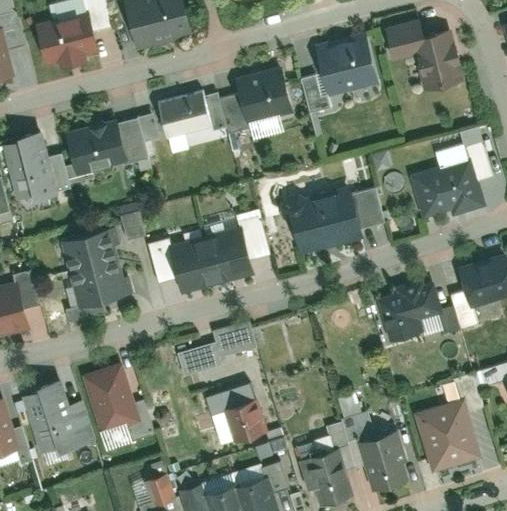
[(116,0),(132,54),(189,39),(178,0),(116,0)]
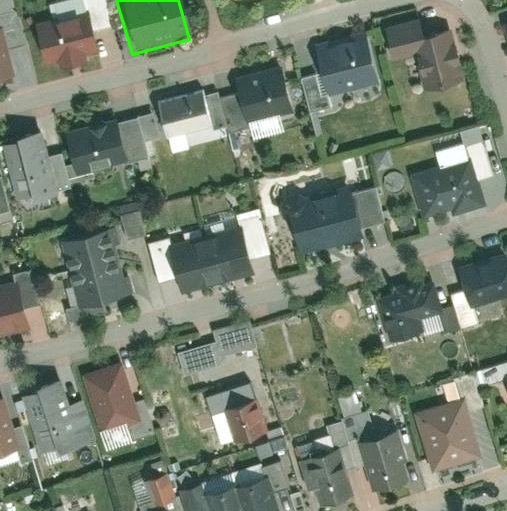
[(45,68),(59,64),(62,72),(87,65),(85,57),(97,54),(85,11),(34,24),(45,68)]
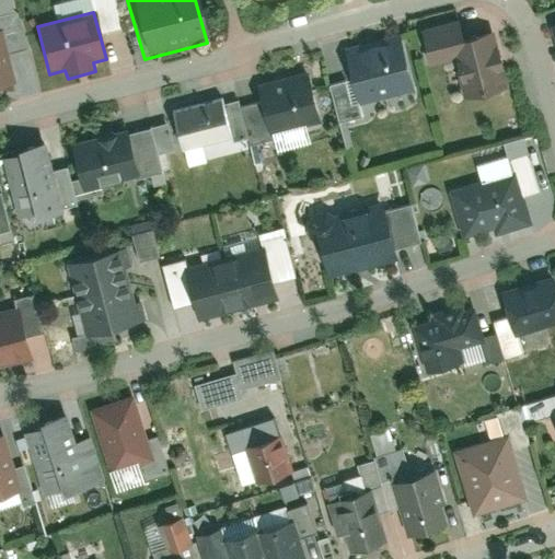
[(460,102),(504,90),(496,63),(499,62),(497,55),(494,56),(487,33),(461,39),(454,18),(414,28),(425,67),(449,60),(460,102)]
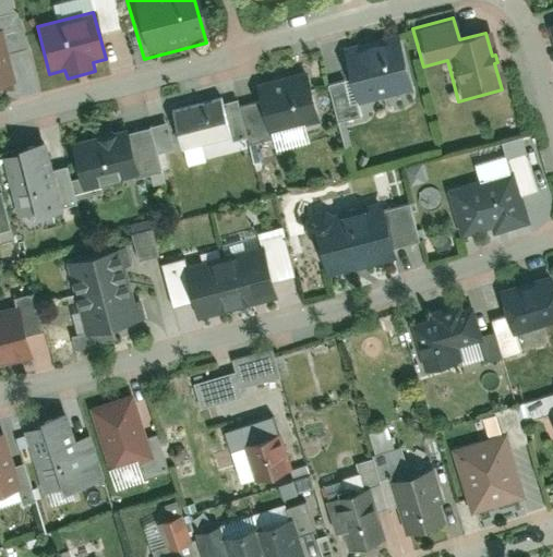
[(410,89),(395,36),(346,50),(346,48),(338,50),(343,65),(344,64),(355,105),(410,89)]
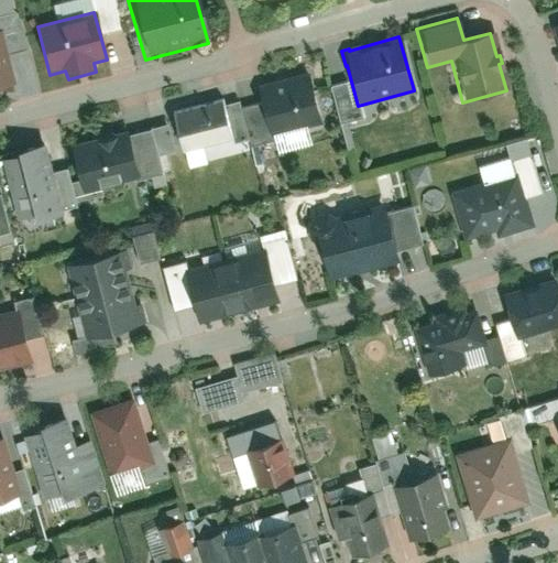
[(0,93),(13,89),(0,39),(0,93)]
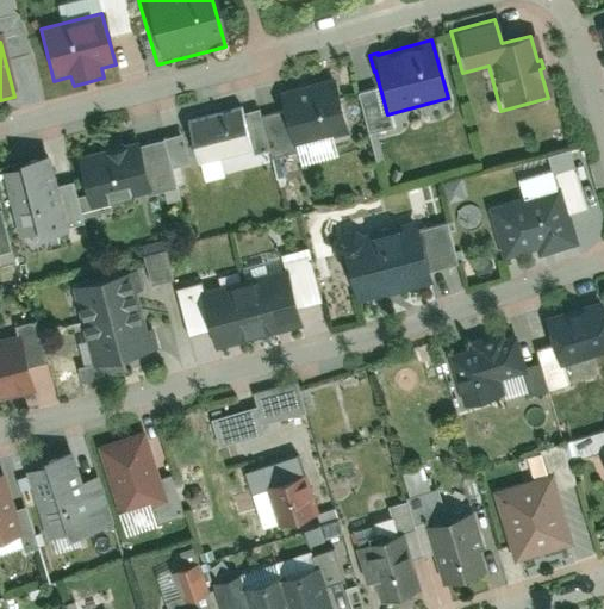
[(348,135),(332,80),(275,95),(291,150),(348,135)]
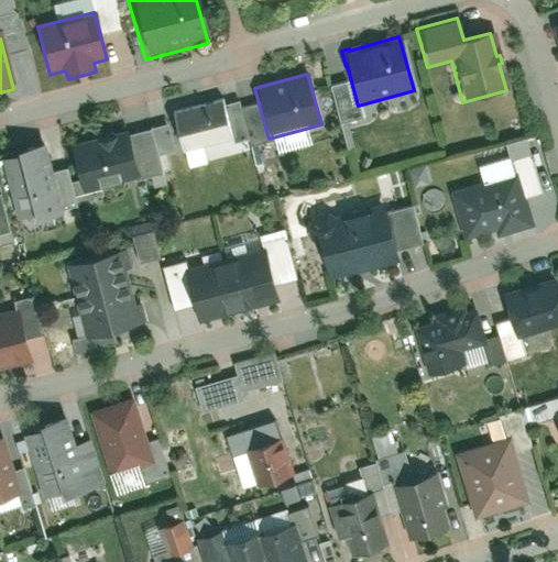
[(234,146),(221,99),(167,113),(181,161),(234,146)]
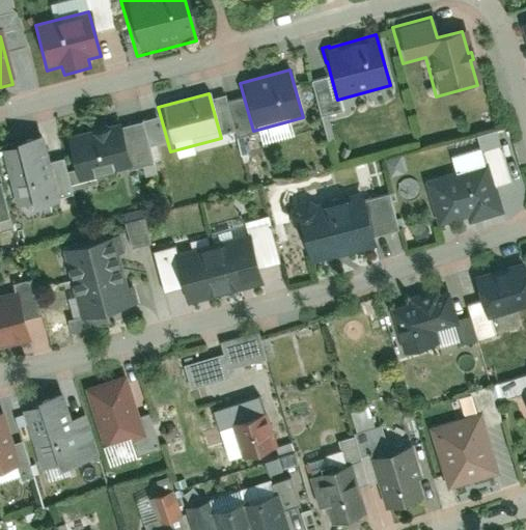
[(131,168),(118,123),(64,138),(77,183),(131,168)]
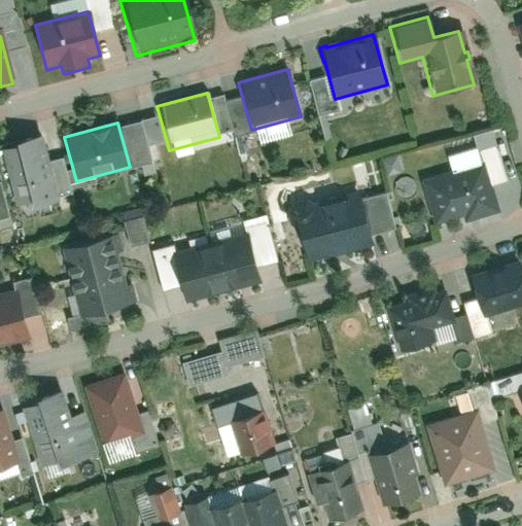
[(448,153),(476,145),(474,136),(445,145),(448,153)]
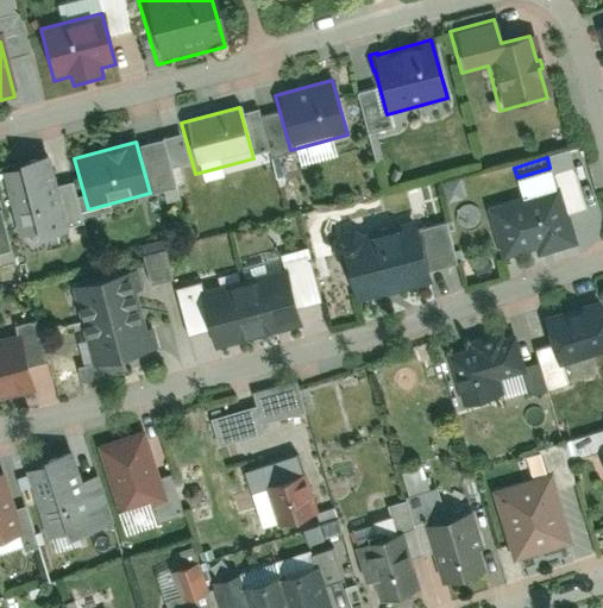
[(50,162),(1,175),(18,234),(67,221),(50,162)]
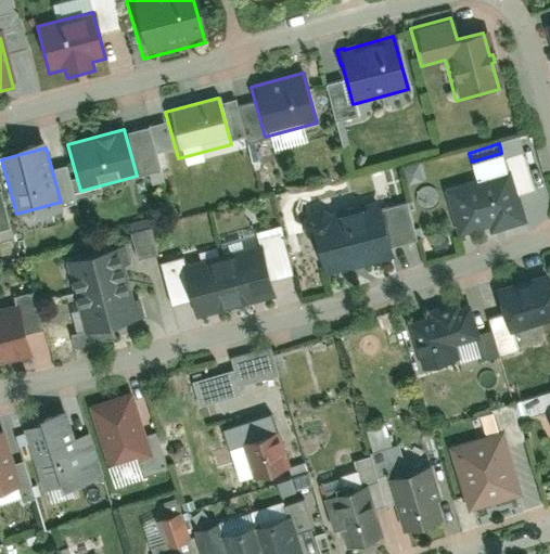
[(456,237),(484,231),(485,234),(519,226),(517,222),(506,175),(443,190),(456,237)]
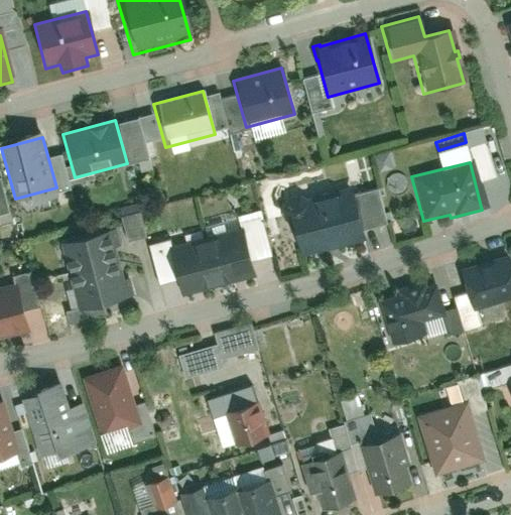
[(287,203),(300,254),(365,237),(352,185),(287,203)]
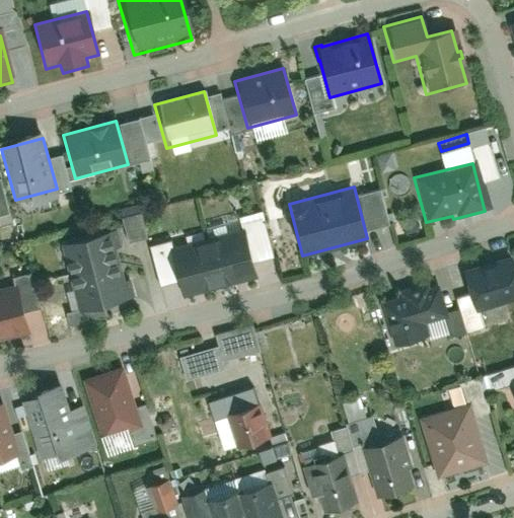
[(129,241),(147,236),(141,211),(123,216),(129,241)]
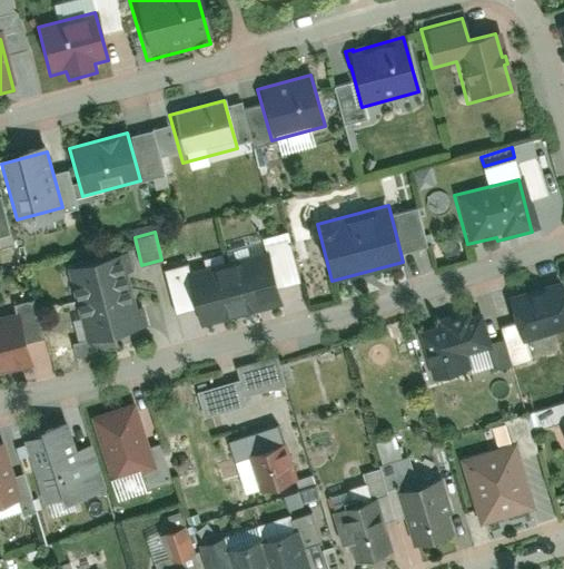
[(240,314),(270,306),(269,301),(279,298),(266,246),(225,256),(240,314)]
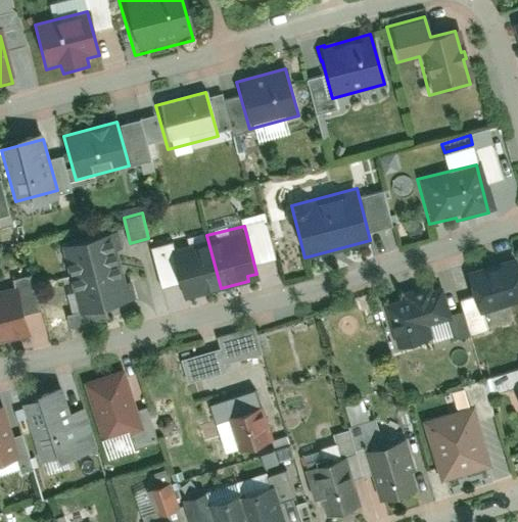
[(68,279),(110,269),(106,250),(118,247),(112,229),(59,242),(68,279)]
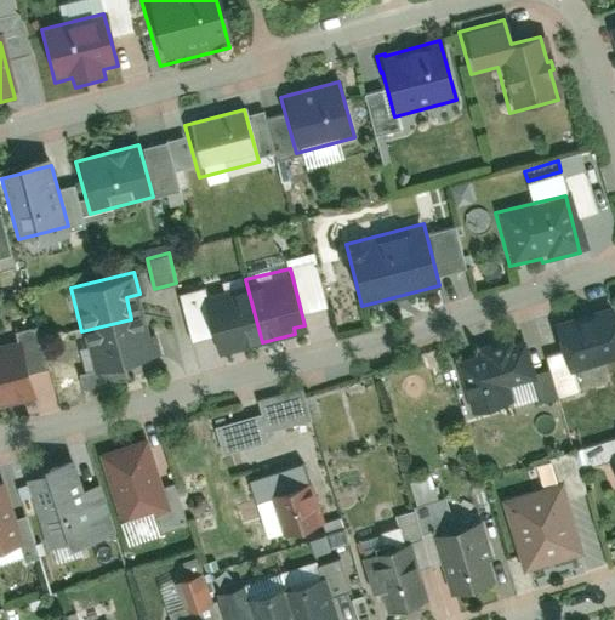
[(228,352),(262,342),(245,279),(201,290),(216,350),(227,347),(228,352)]
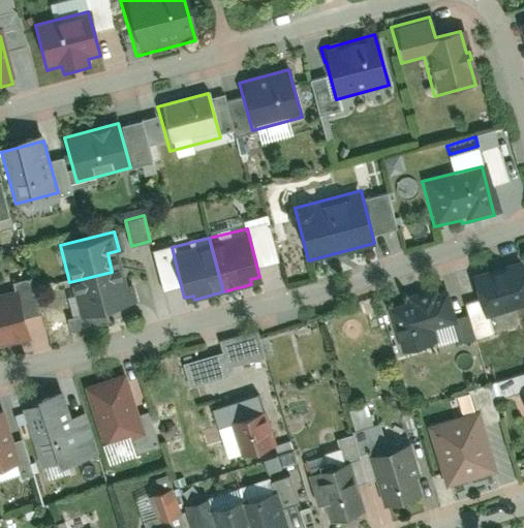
[(523,308),(523,262),(475,276),(487,318),(523,308)]
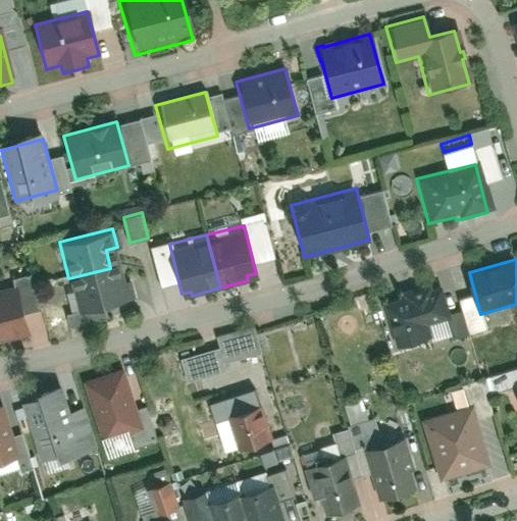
[(126,283),(115,287),(110,268),(68,278),(79,316),(132,302),(126,283)]
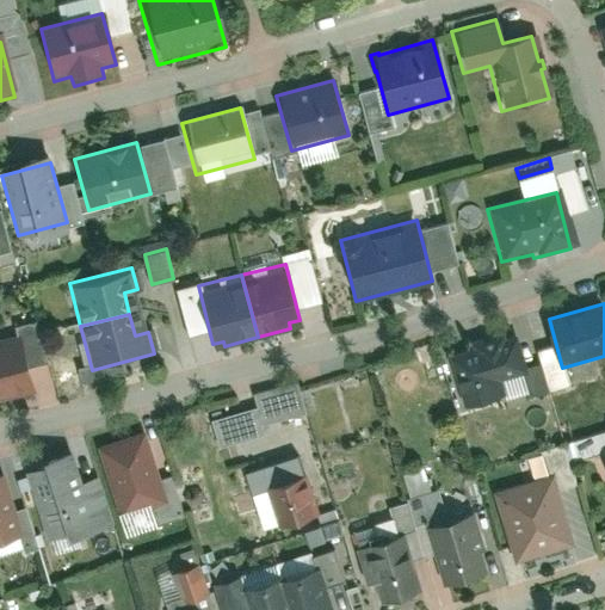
[(0,398),(36,388),(20,330),(0,334),(0,398)]
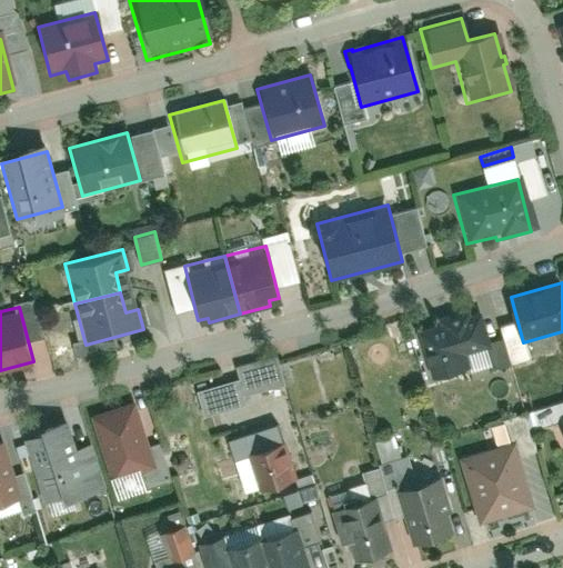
[(491,342),(482,307),(464,312),(463,308),(445,314),(446,317),(428,321),(436,357),(491,342)]
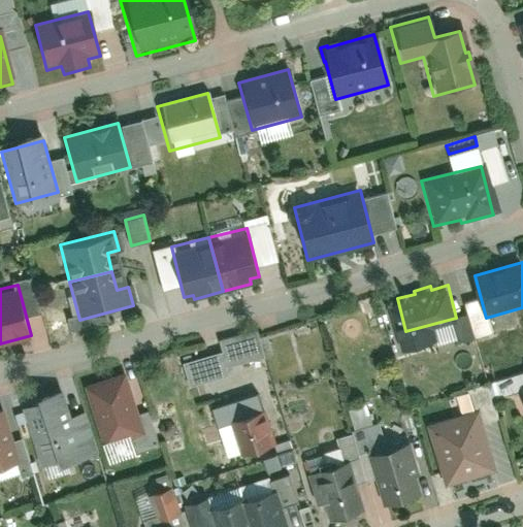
[(229,373),(227,365),(269,355),(261,325),(217,337),(221,352),(183,361),(189,384),(229,373)]
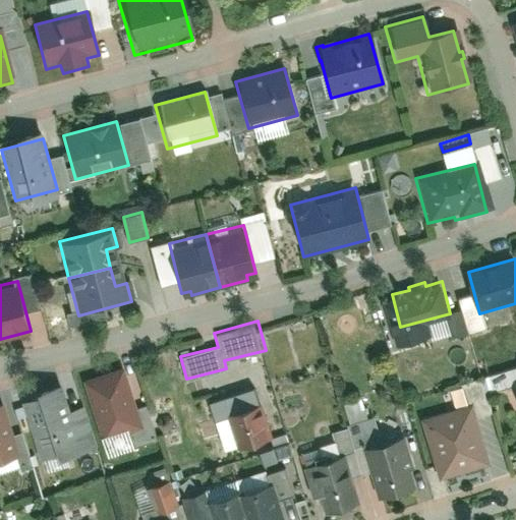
[(84,380),(100,439),(141,427),(126,368),(84,380)]
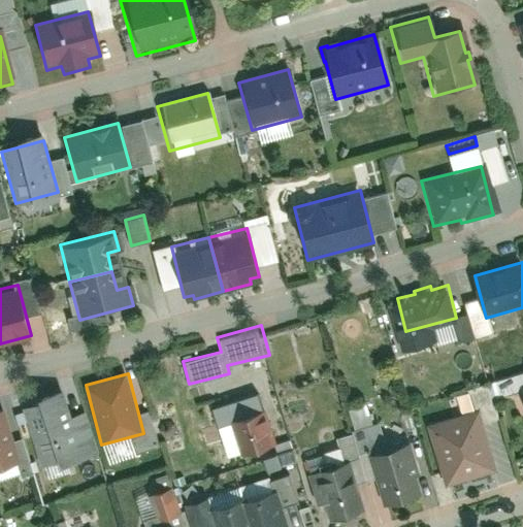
[(24,409),(40,471),(80,461),(62,387),(32,395),(35,406),(24,409)]
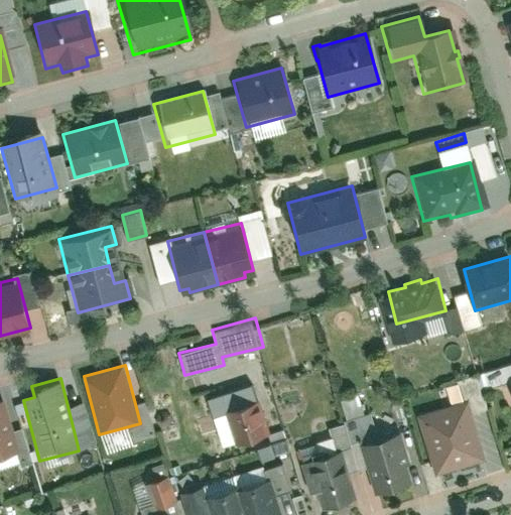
[(231,440),(262,432),(252,393),(221,402),(231,440)]
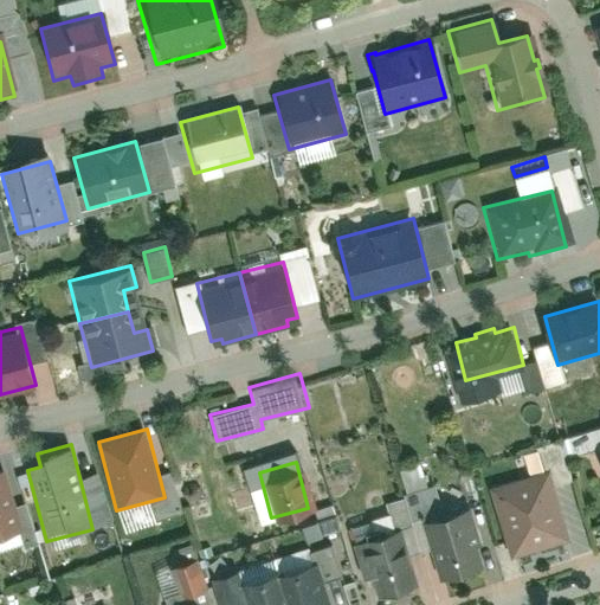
[(0,541),(24,535),(6,469),(0,470),(0,541)]
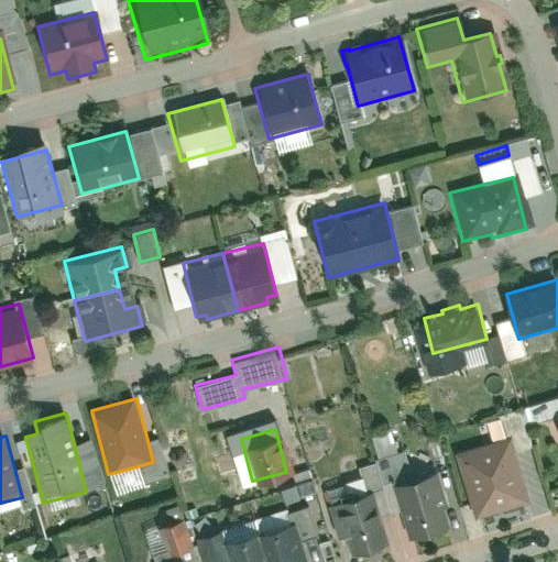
[(456,452),(477,518),(528,502),(507,436),(456,452)]
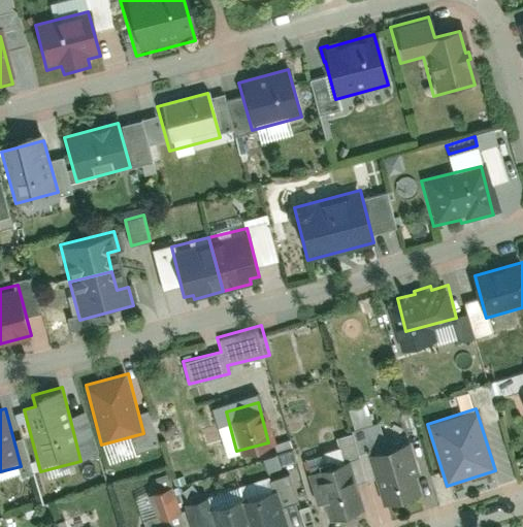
[(367,454),(384,505),(420,493),(416,479),(419,478),(406,441),(367,454)]
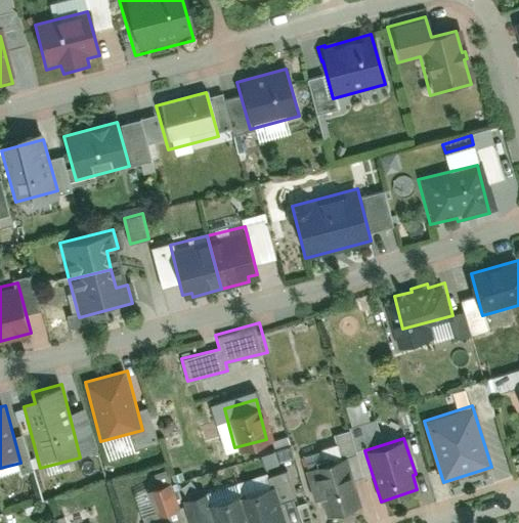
[(310,467),(326,516),(362,505),(347,455),(310,467)]
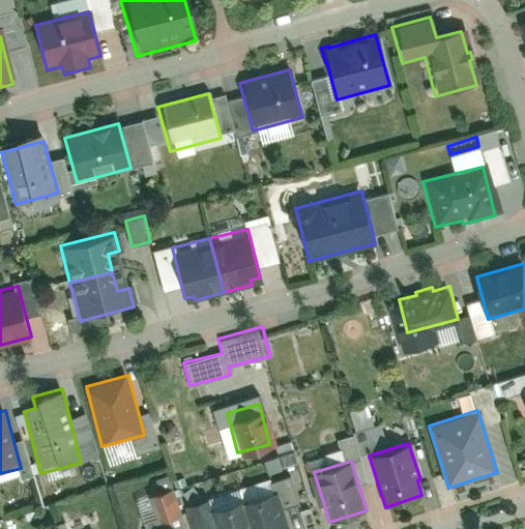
[(288,528),(276,491),(242,501),(251,528),(288,528)]
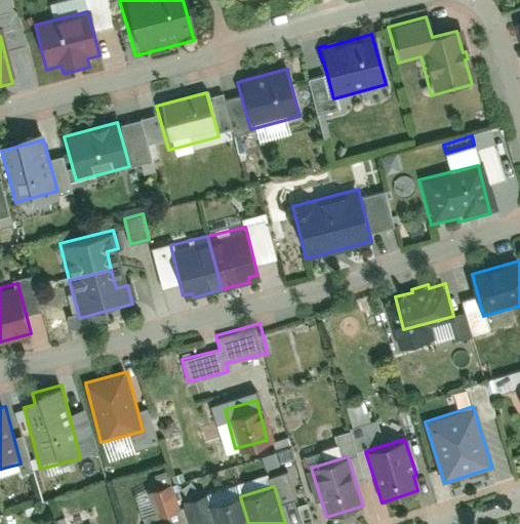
[(248,523),(240,496),(239,494),(205,505),(211,523),(248,523)]
